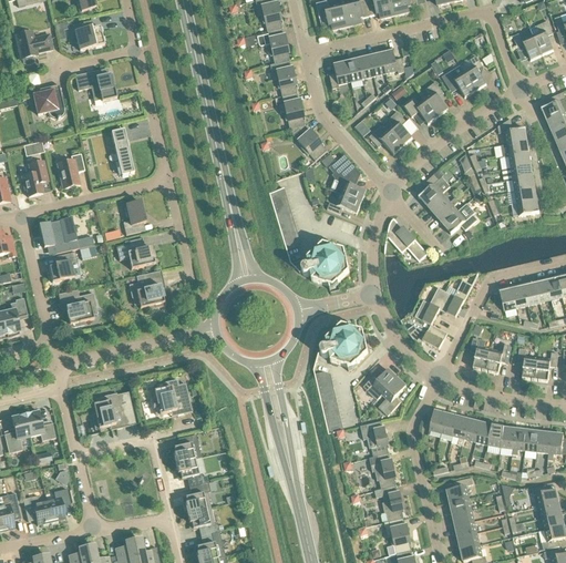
[(75,0),(78,8),(80,8),(80,10),(94,7),(92,0),(75,0)]
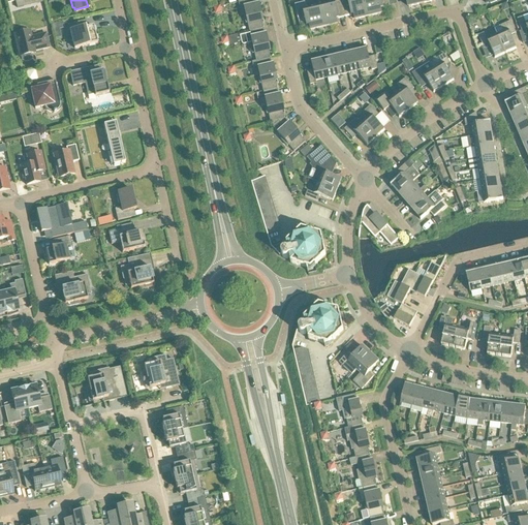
[(249,29),(262,26),(260,17),(262,17),(259,1),(257,1),(257,0),(238,0),(241,12),(243,11),(245,21),(247,21),(249,29)]
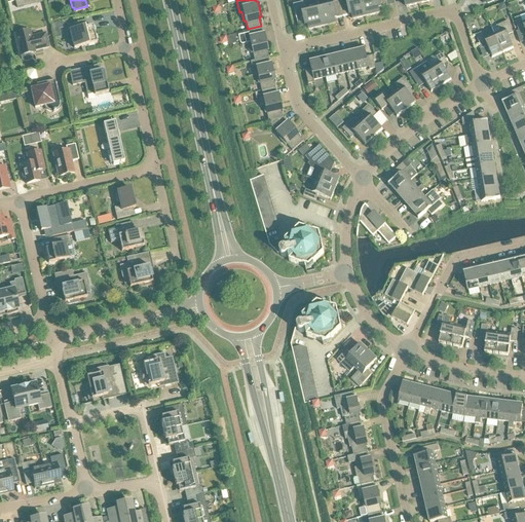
[(321,24),(316,4),(307,6),(303,3),(302,0),(299,0),(292,2),(297,25),(306,23),(308,27),(321,24)]
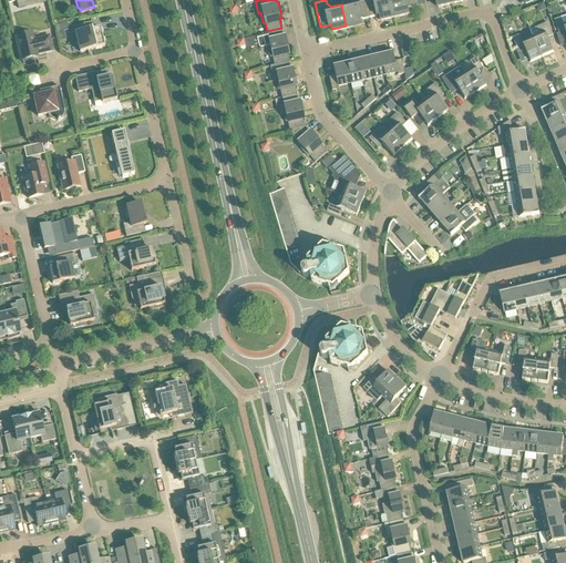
[(350,2),(341,4),(346,26),(360,22),(359,18),(369,16),(364,0),(351,0),(350,2)]
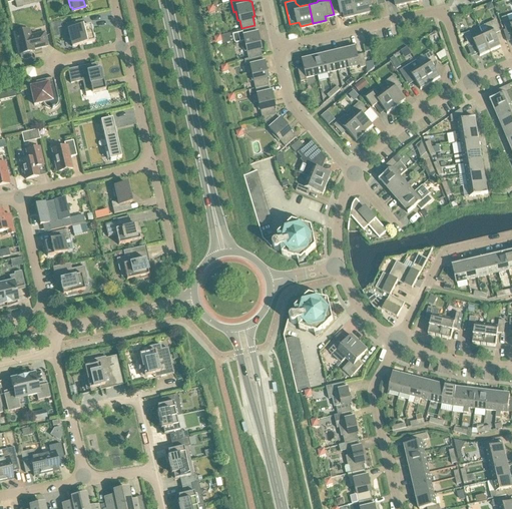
[(330,0),(334,14),(342,11),(344,16),(356,13),(353,0),(330,0)]
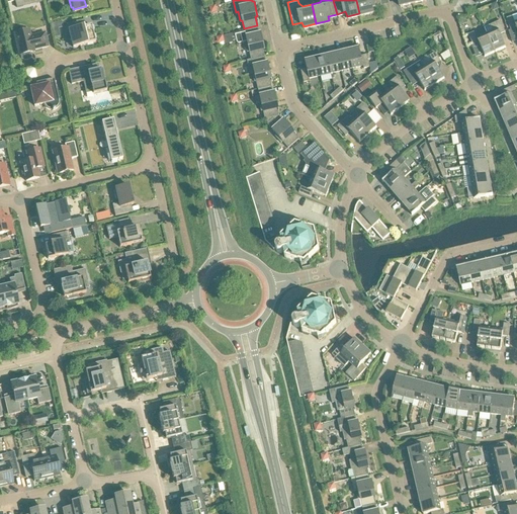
[(356,0),(359,13),(372,10),(371,6),(380,3),(379,0),(356,0)]
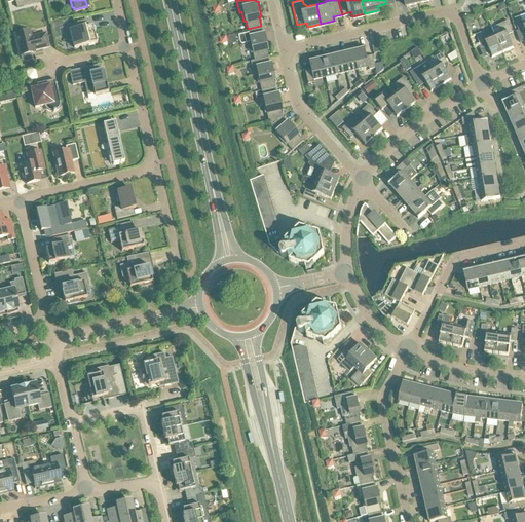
[(214,14),(220,12),(218,4),(212,5),(214,14)]
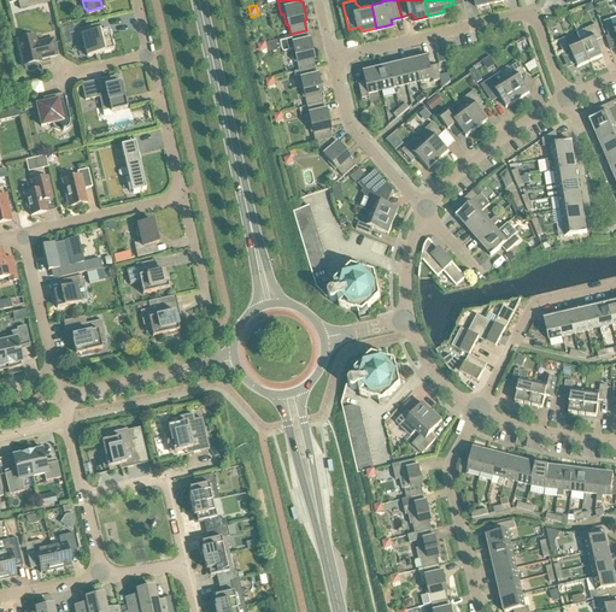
[(544,18),(547,28),(556,24),(552,16),(544,18)]
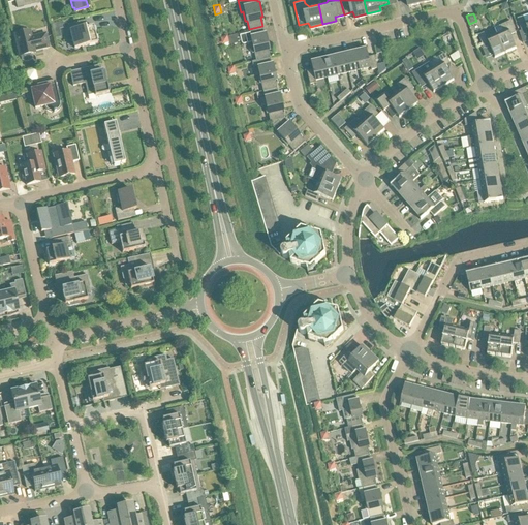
[(527,18),(524,20),(522,13),(516,16),(521,28),(526,26),(527,31),(527,18)]
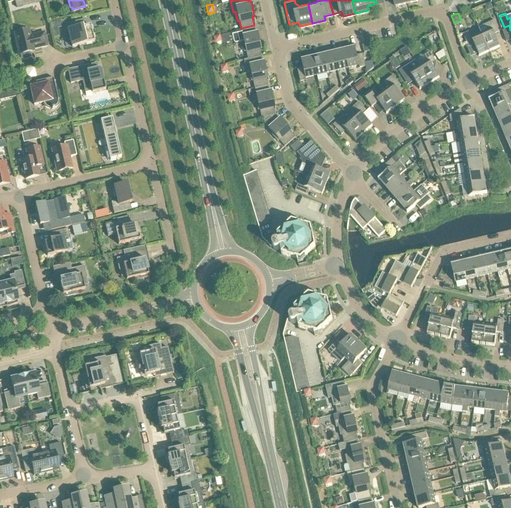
[(65,21),(70,44),(93,39),(89,22),(83,24),(81,17),(65,21)]
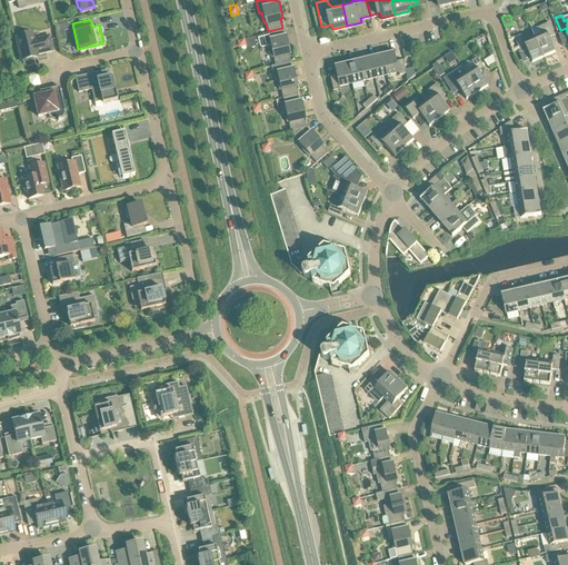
[(540,31),(534,33),(542,55),(555,49),(554,49),(548,36),(554,32),(548,20),(537,25),(540,31)]
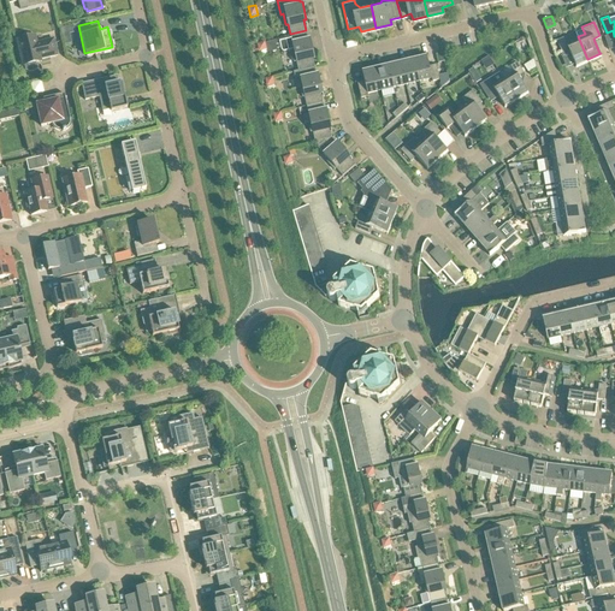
[(295,59),(297,67),(297,69),(314,65),(312,55),(314,54),(309,36),(308,37),(306,30),(290,34),(290,36),(278,39),(281,47),(281,48),(282,48),(282,49),(283,49),(293,47),(293,48),(291,48),(291,49),(290,51),(290,53),(290,55),(291,58),(294,58),(294,59),(295,59)]
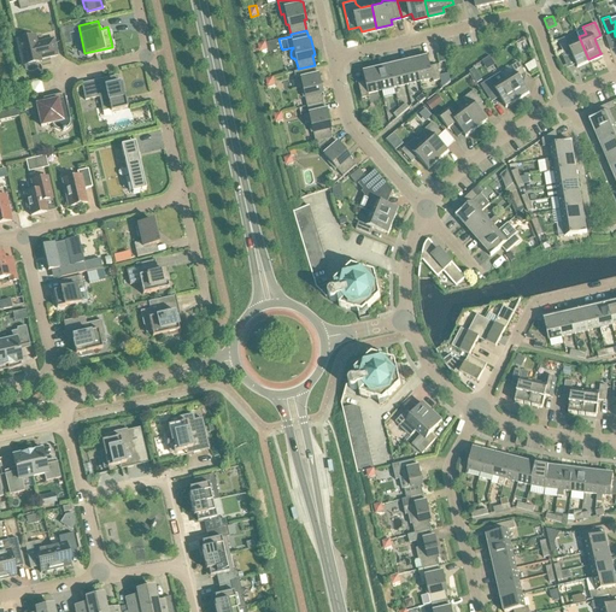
[(15,37),(21,63),(23,63),(24,68),(28,69),(33,68),(36,65),(35,60),(40,59),(39,57),(56,52),(52,36),(35,40),(34,33),(15,37)]
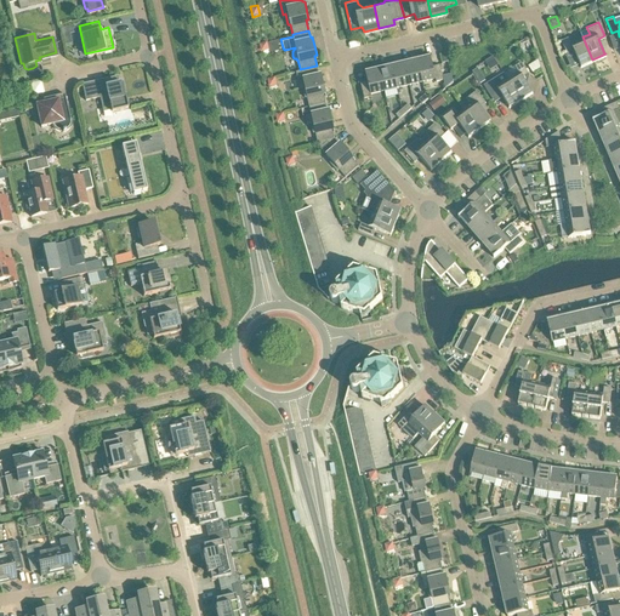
[(592,60),(582,36),(570,43),(567,35),(561,38),(567,52),(573,50),(580,64),(579,64),(580,66),(592,60)]
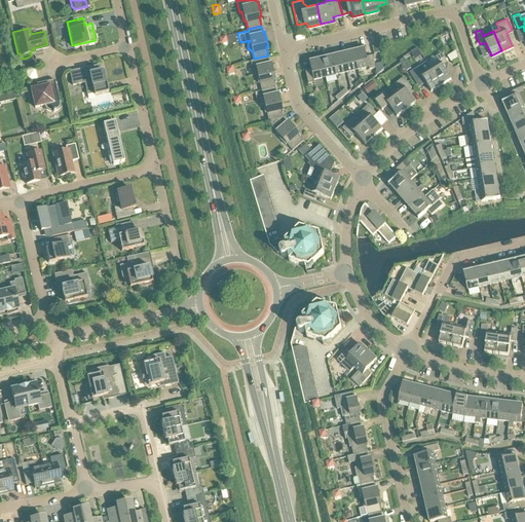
[(219,35),(221,44),(227,42),(225,34),(219,35)]
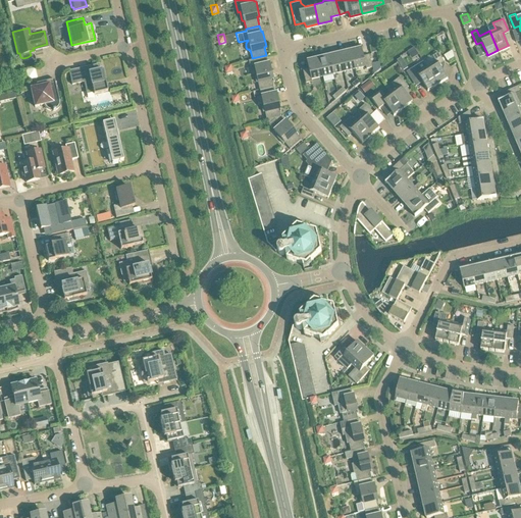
[(361,46),(350,49),(354,66),(365,64),(365,66),(371,65),(369,52),(363,54),(361,47),(362,46),(361,46)]
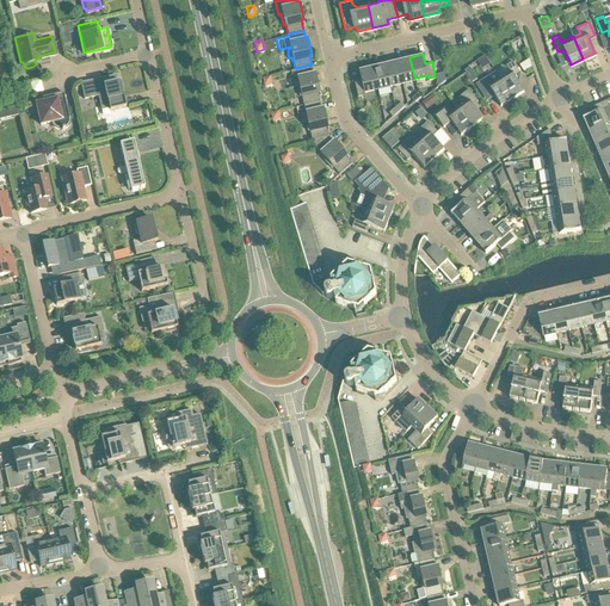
[(410,57),(396,60),(401,81),(414,78),(410,57)]
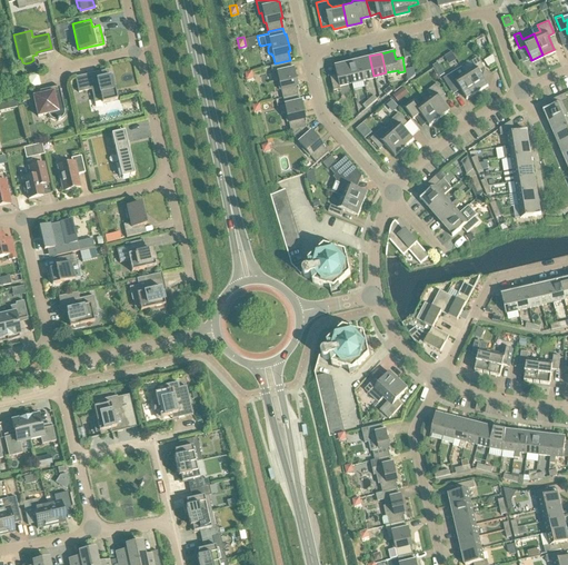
[(495,60),(491,53),(485,58),(489,63),(495,60)]
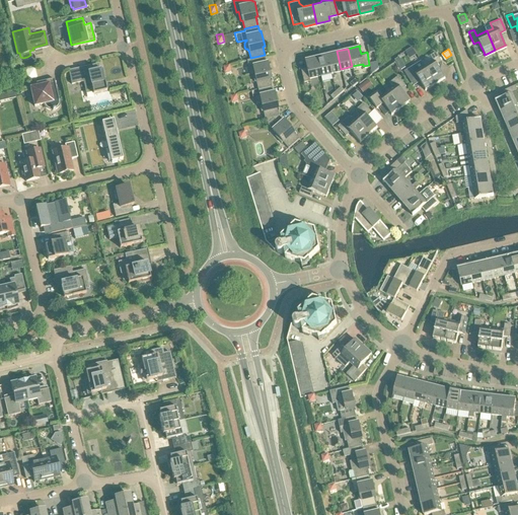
[(433,59),(423,64),(434,82),(444,76),(444,75),(443,75),(436,64),(441,61),(435,50),(429,53),(433,59)]
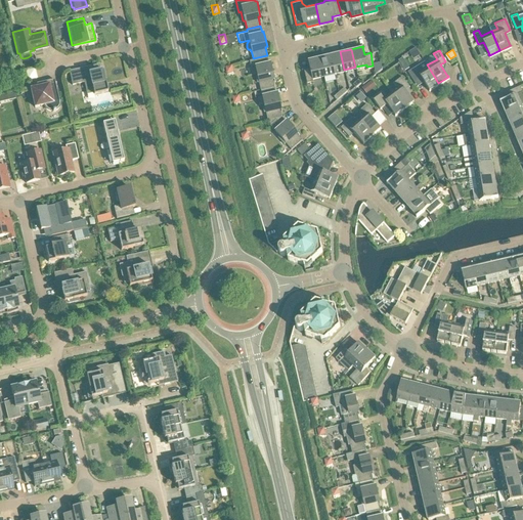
[(340,51),(330,54),(334,72),(344,70),(340,51)]
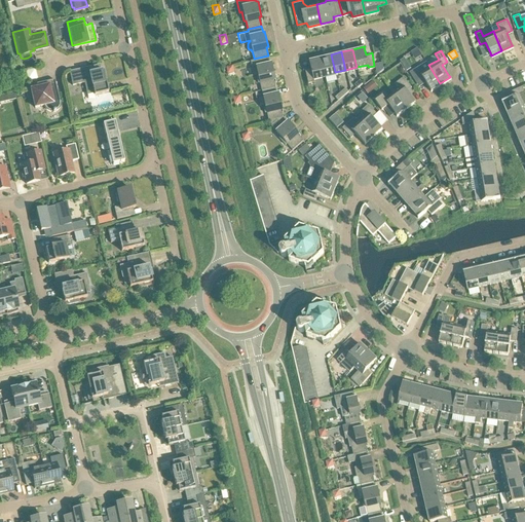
[(331,54),(320,57),(325,75),(335,72),(331,54)]
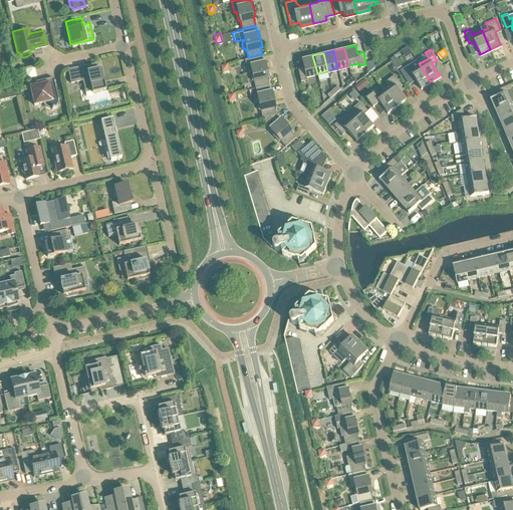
[(253,78),(255,86),(269,83),(267,75),(269,74),(265,59),(263,60),(262,54),(248,57),(248,56),(244,57),(247,70),(250,70),(251,78),(253,78)]
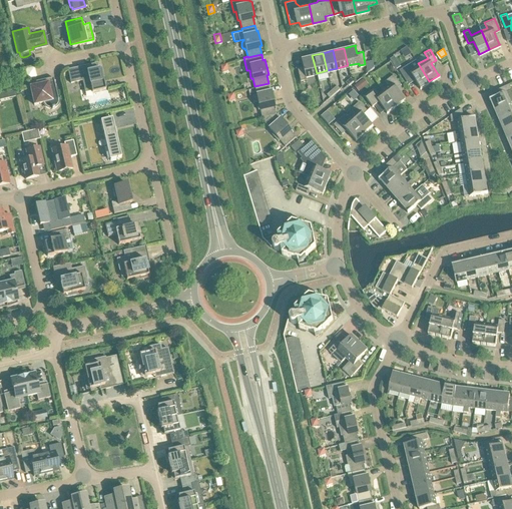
[(394,54),(389,57),(395,65),(399,62),(394,54)]
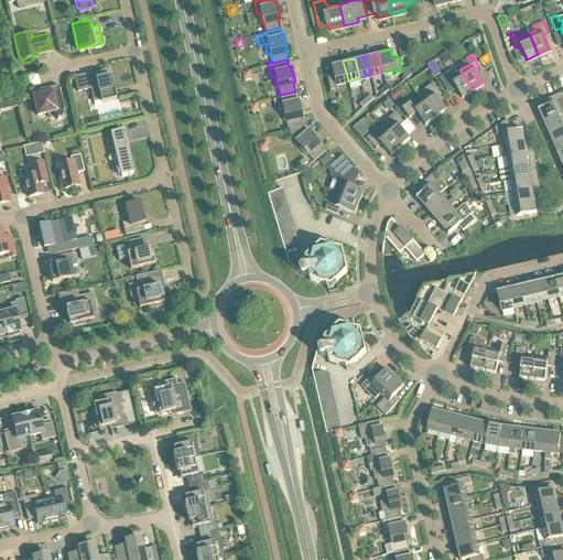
[(348,81),(343,61),(331,64),(333,72),(326,74),(329,87),(336,86),(336,83),(348,81)]
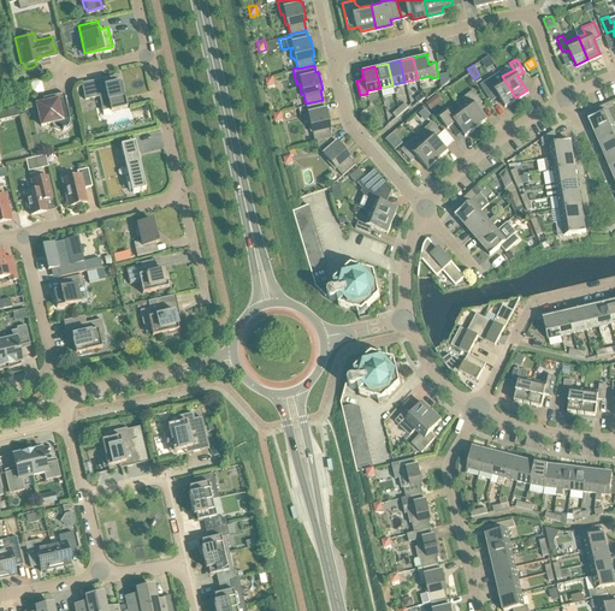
[(498,70),(479,82),(486,95),(495,90),(503,104),(503,105),(515,98),(502,76),(498,70)]
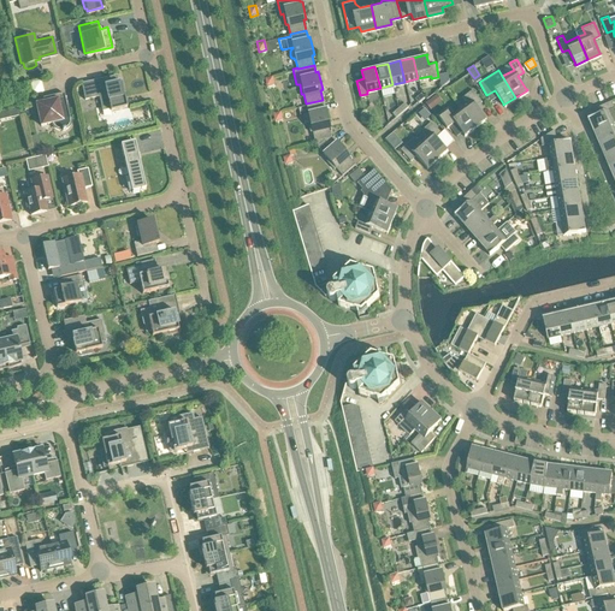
[(94,78),(98,94),(100,105),(107,104),(108,110),(125,105),(119,81),(117,82),(114,73),(94,78)]
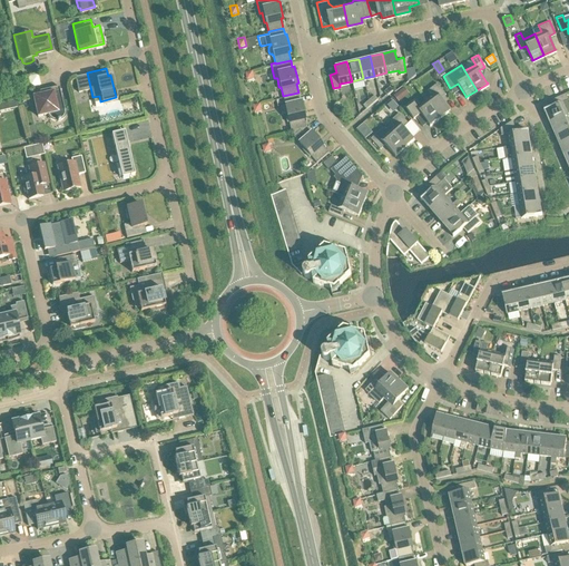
[(246,80),(254,78),(252,69),(245,70),(246,80)]
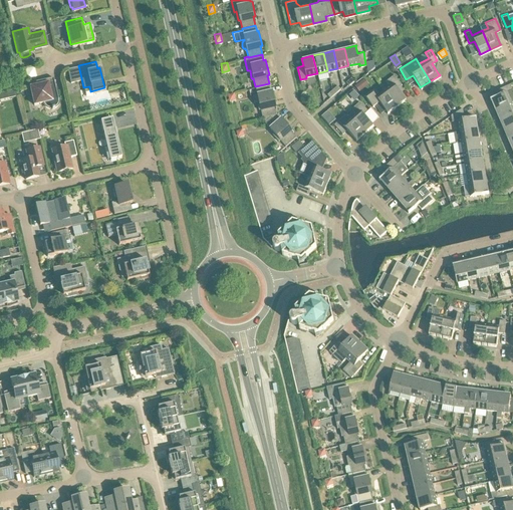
[(27,74),(36,72),(34,63),(25,64),(27,74)]
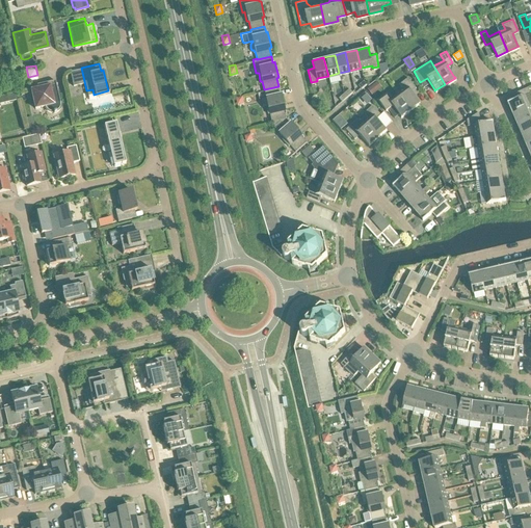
[(402,87),(397,91),(409,108),(420,101),(419,101),(410,89),(416,86),(407,76),(398,82),(402,87)]
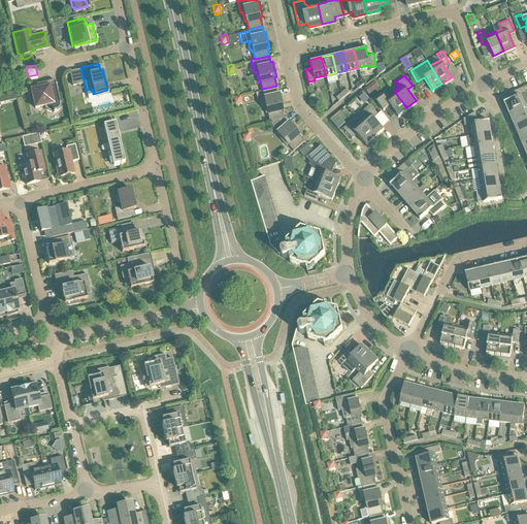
[(30,88),(34,105),(43,103),(44,104),(45,105),(45,106),(46,107),(47,107),(48,108),(50,108),(51,109),(52,109),(52,110),(55,110),(54,108),(55,108),(55,107),(56,107),(57,106),(57,105),(58,105),(58,104),(58,102),(59,101),(58,100),(59,100),(54,77),(41,80),(42,85),(30,88)]
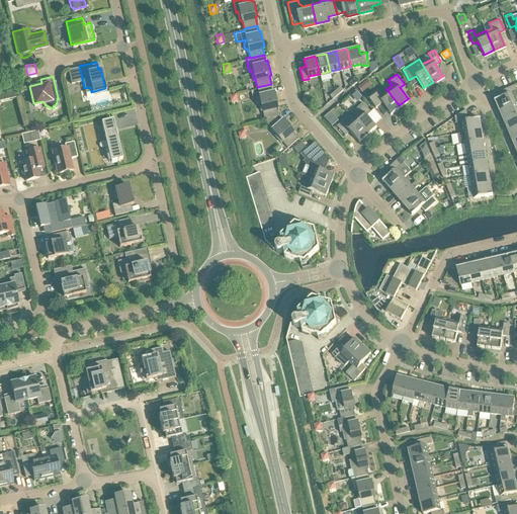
[(348,81),(351,85),(356,80),(353,76),(348,81)]
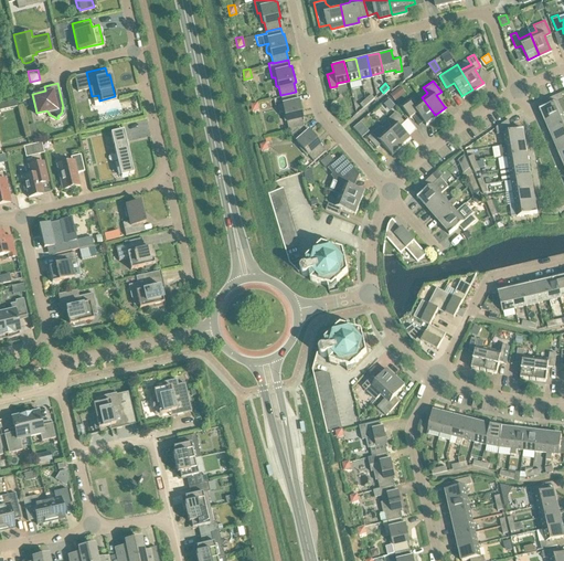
[(401,94),(396,90),(391,94),(395,98),(401,94)]
